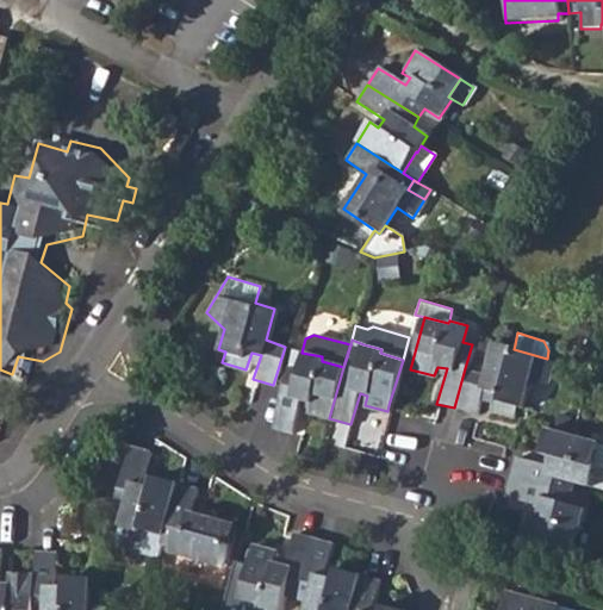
[(485,372),(465,368),(454,408),(473,412),(483,388),(493,392),(488,408),(513,415),(516,405),(523,405),(529,386),(549,380),(555,360),(547,359),(514,349),(515,344),(493,340),(485,372)]
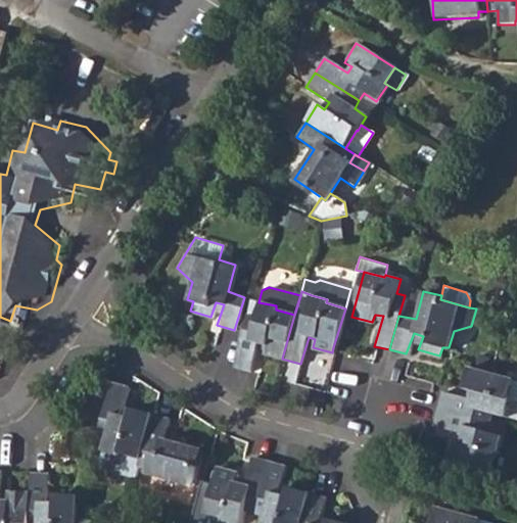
[(262,353),(282,359),(294,315),(276,310),(276,305),(259,302),(254,317),(245,315),(240,332),(232,366),(248,371),(256,343),(264,345),(262,353)]
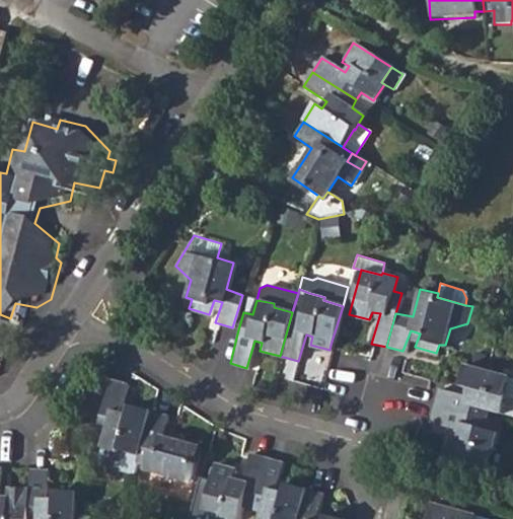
[(10,318),(30,322),(37,307),(15,303),(10,318)]
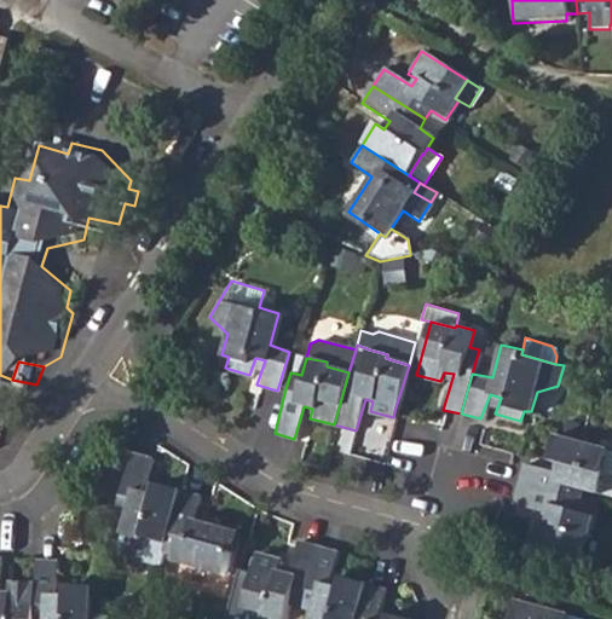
[(611,495),(611,451),(575,443),(567,440),(561,463),(572,467),(571,475),(536,467),(531,486),(592,503),(595,491),(611,495)]
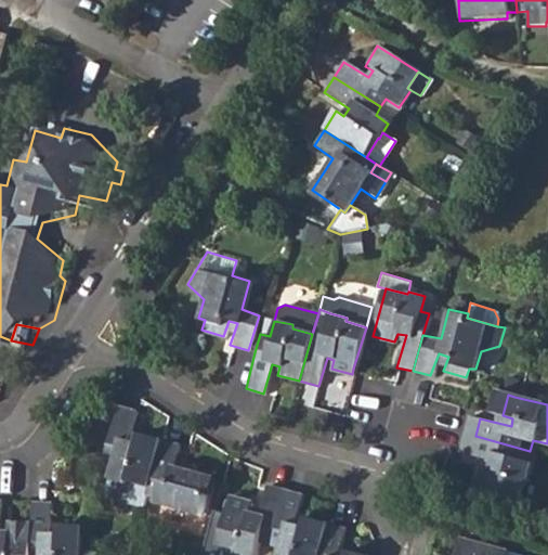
[(124,481),(145,487),(158,440),(135,434),(131,443),(124,439),(132,412),(115,407),(100,461),(108,463),(104,477),(122,483),(124,481)]
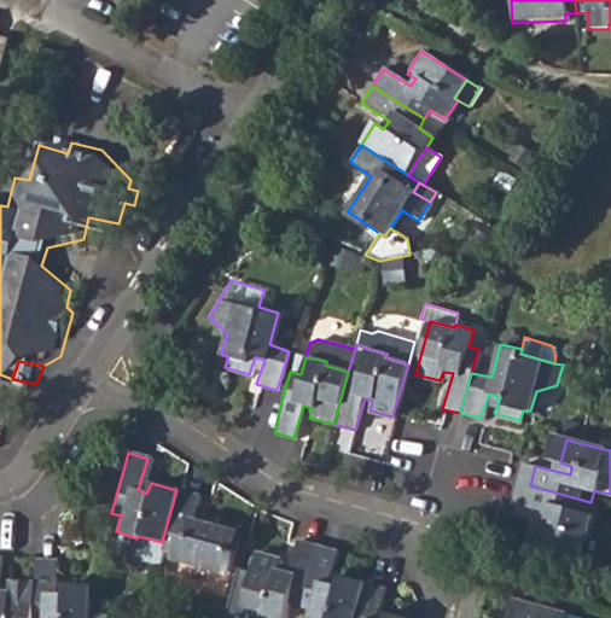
[(542,520),(535,546),(588,561),(595,540),(598,540),(609,507),(591,502),(530,485),(523,505),(557,514),(554,525),(542,520)]
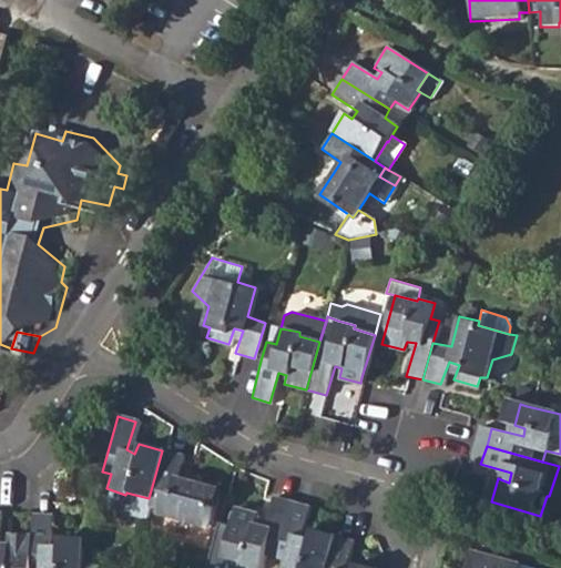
[(174,478),(181,455),(162,450),(149,498),(146,508),(156,511),(154,516),(201,529),(212,490),(174,478)]
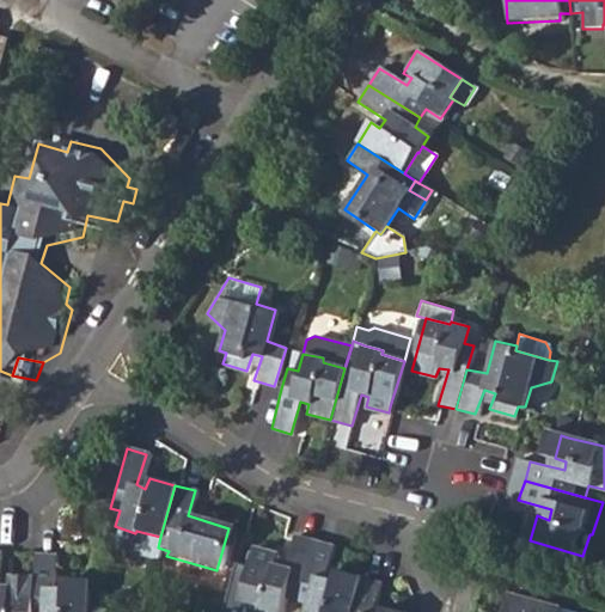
[(135,533),(115,526),(111,540),(117,549),(154,560),(158,548),(160,537),(136,531),(135,533)]
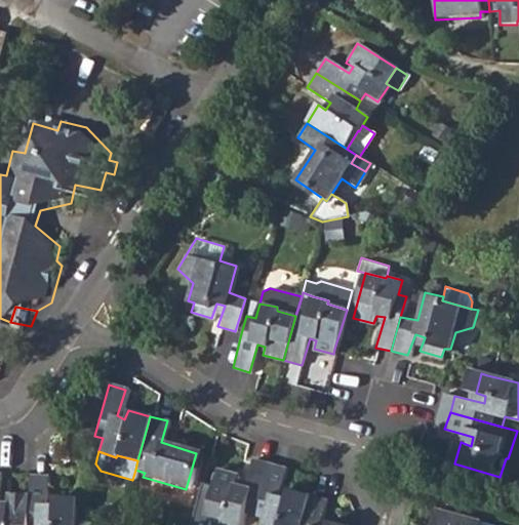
[(238,524),(242,511),(252,514),(266,463),(247,457),(239,485),(232,483),(234,474),(215,469),(208,489),(203,508),(202,512),(222,519),(222,522),(234,524),(238,524)]
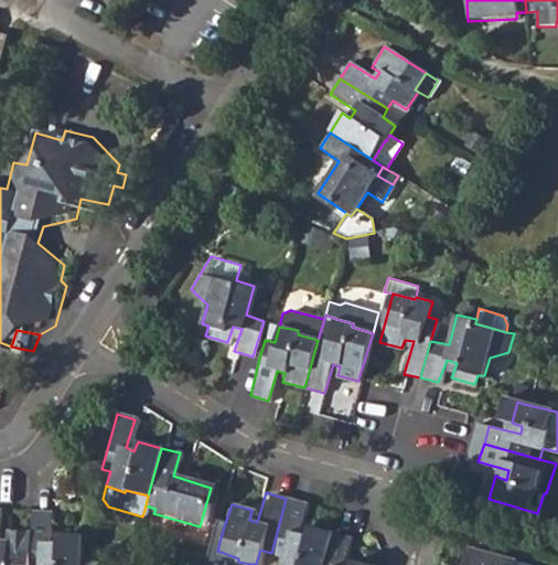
[(321,564),(331,531),(308,526),(304,536),(297,533),(304,504),(286,499),(271,553),(280,556),(277,564),(321,564)]
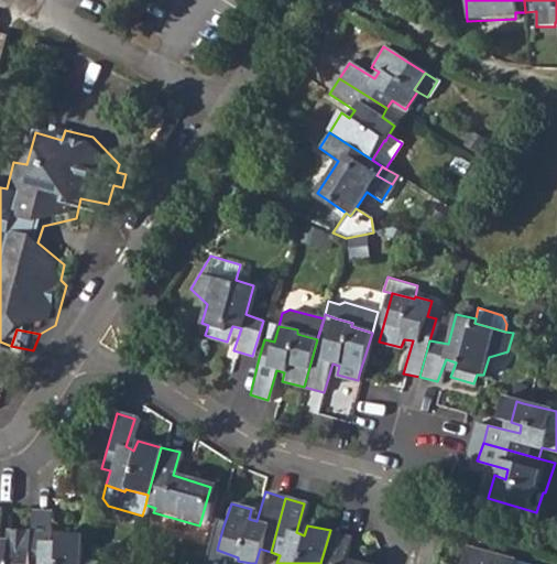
[(0,563),(28,563),(30,533),(7,532),(6,542),(0,541),(0,509),(0,563)]
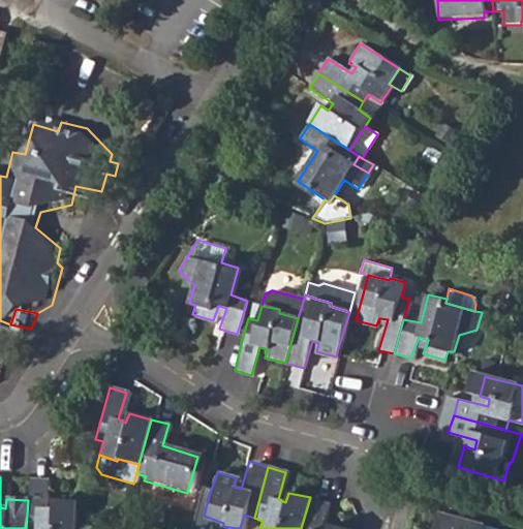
[(4,478),(2,493),(27,495),(28,480),(4,478)]
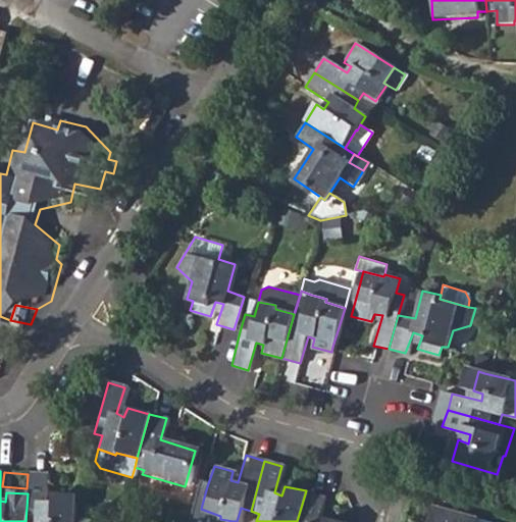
[(72,521),(74,496),(54,496),(53,504),(45,503),(47,474),(44,473),(29,472),(28,493),(26,521),(72,521)]
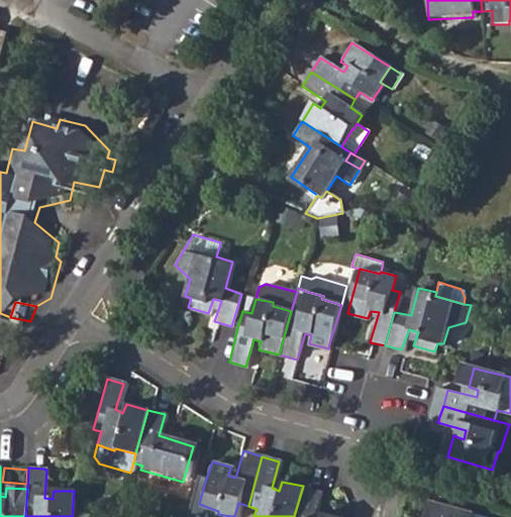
[(191,497),(200,500),(205,482),(196,480),(191,497)]
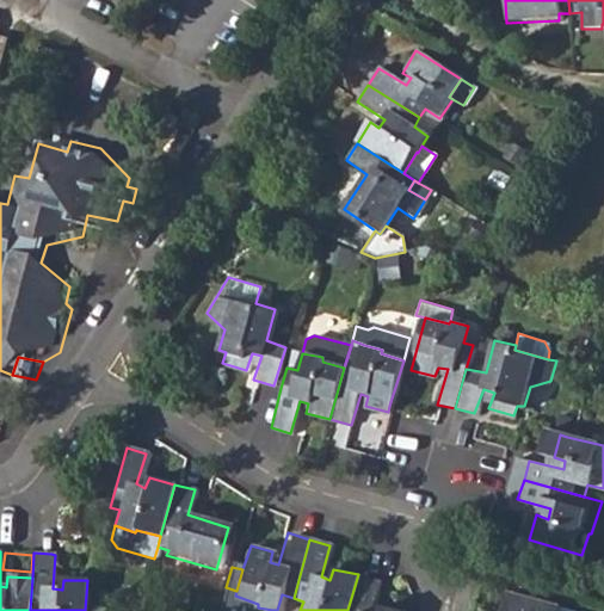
[(399,610),(381,606),(378,610),(369,610),(376,580),(358,574),(347,610),(399,610)]
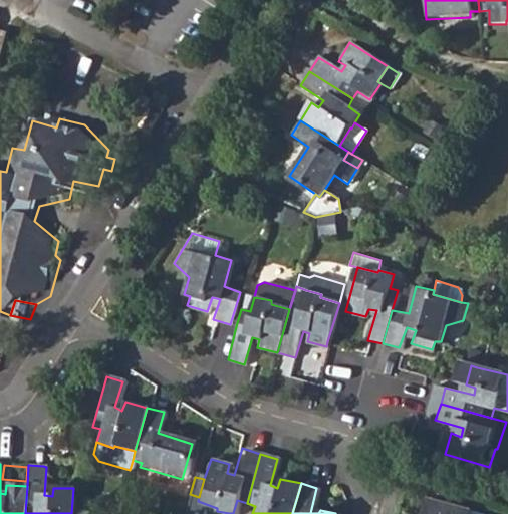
[(483,513),(426,498),(421,513),(483,513)]
